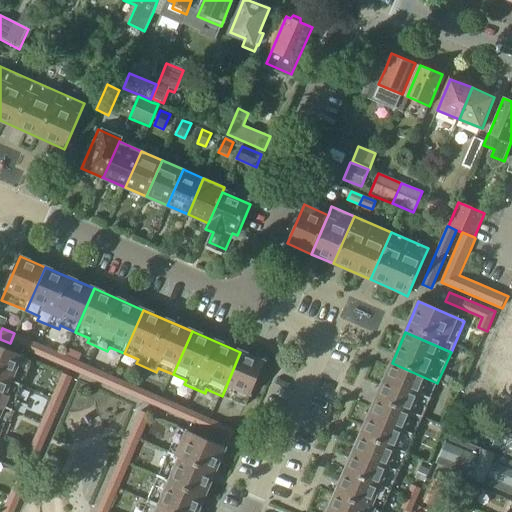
[(14,333),(10,343),(22,349),(26,339),(14,333)]
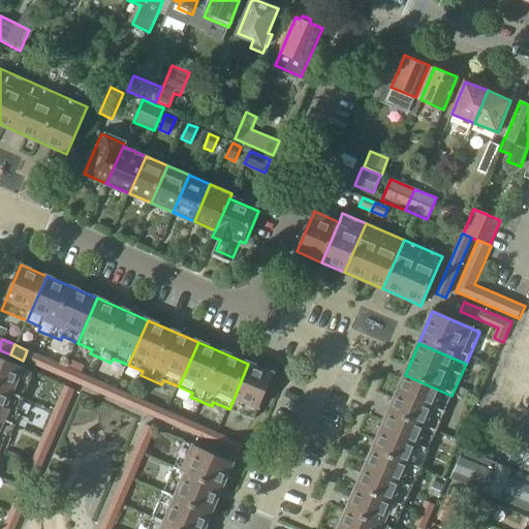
[(23,361),(35,366),(39,355),(27,350),(23,361)]
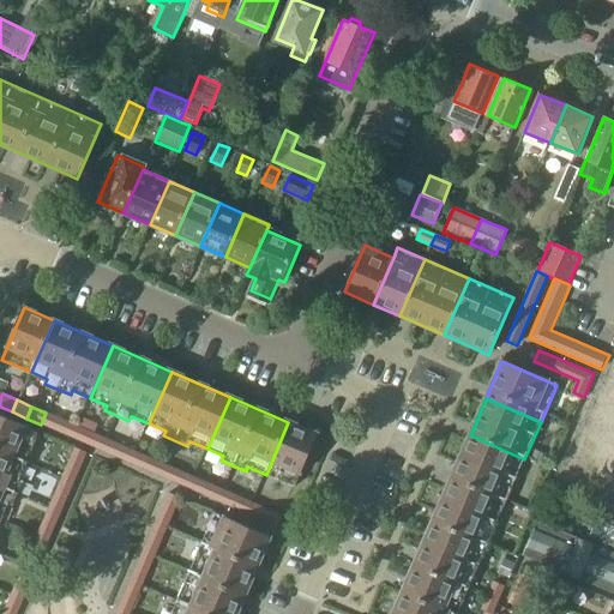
[(55,431),(61,419),(46,413),(41,425),(55,431)]
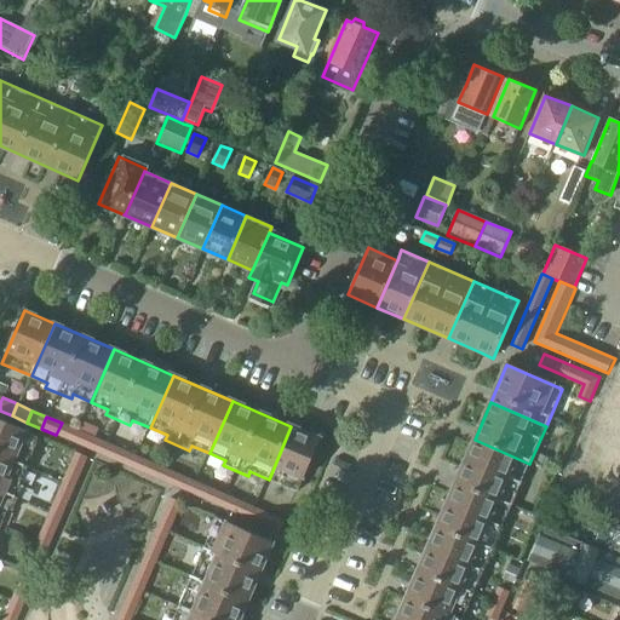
[(40,437),(0,420),(0,455),(27,468),(40,437)]
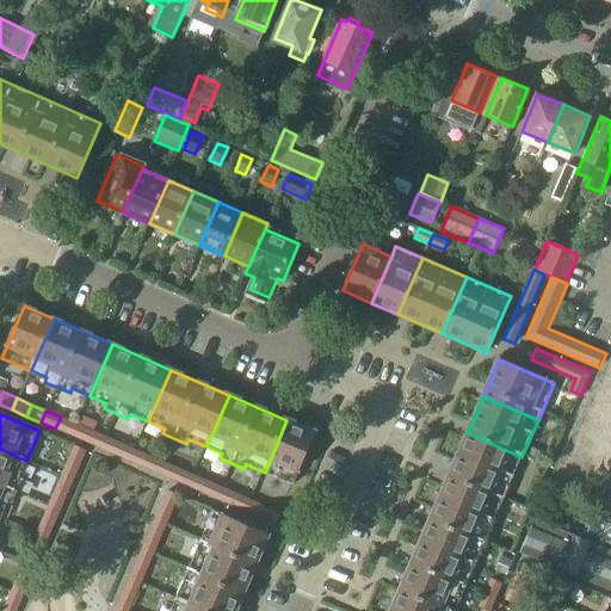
[(71,434),(75,423),(61,417),(55,429),(71,434)]
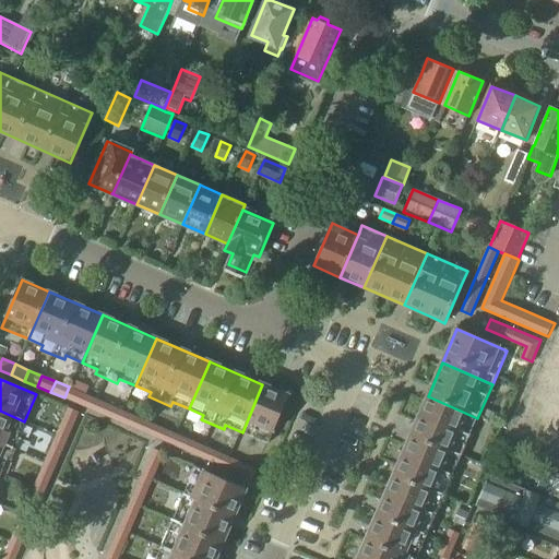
[(262,384),(242,432),(269,443),(289,396),(262,384)]
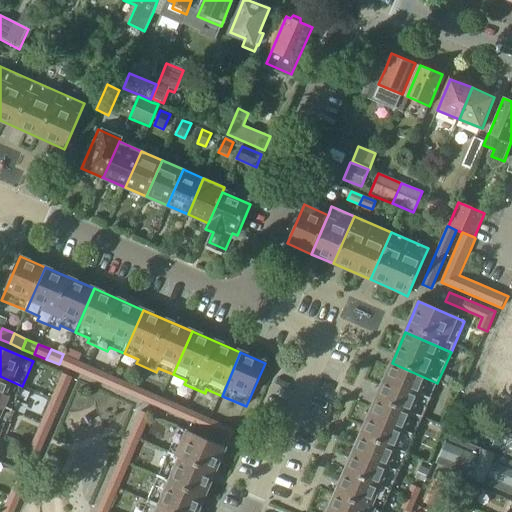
[(75,360),(63,354),(59,364),(71,370),(75,360)]
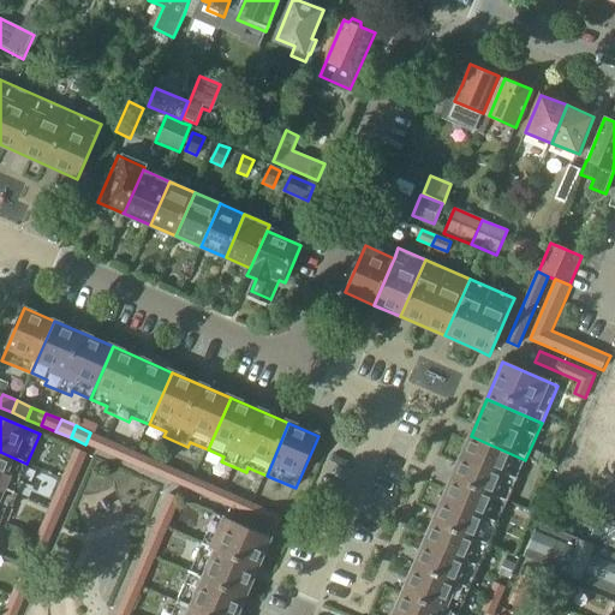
[(105,439),(90,433),(85,445),(100,451),(105,439)]
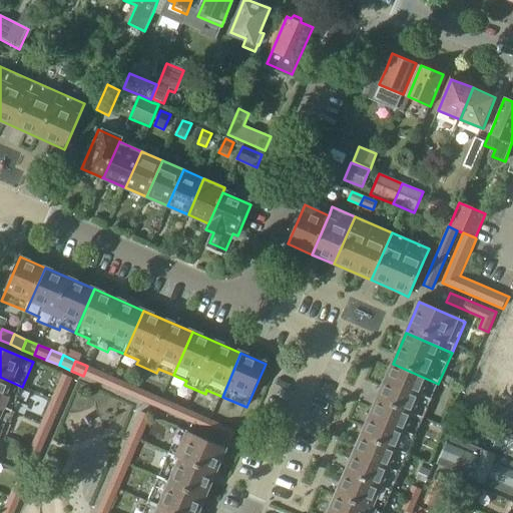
[(393,364),(379,395),(425,415),(438,384),(393,364)]
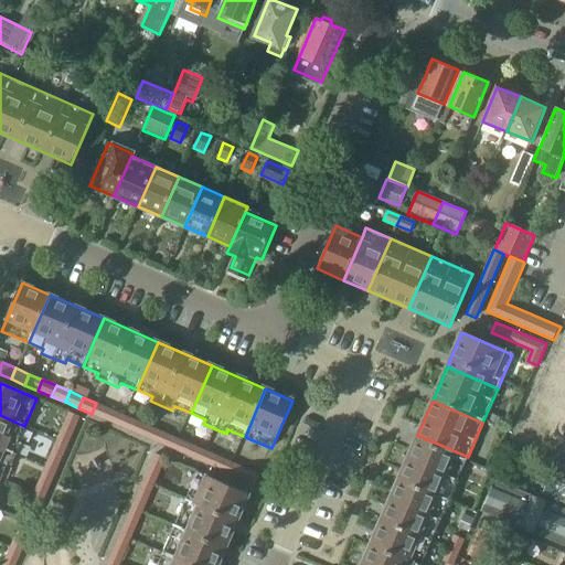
[(105,419),(110,408),(96,403),(92,414),(105,419)]
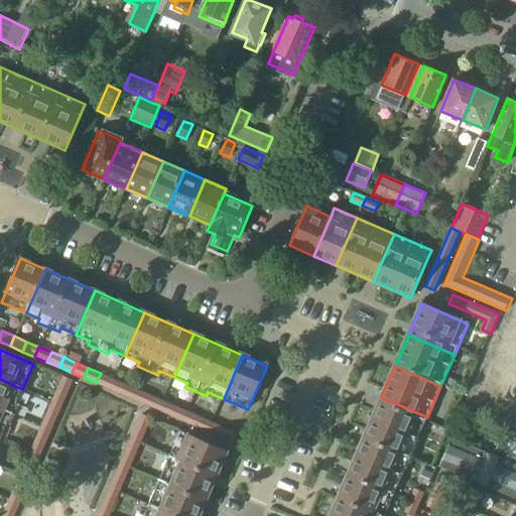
[(96,383),(109,388),(113,378),(101,373),(96,383)]
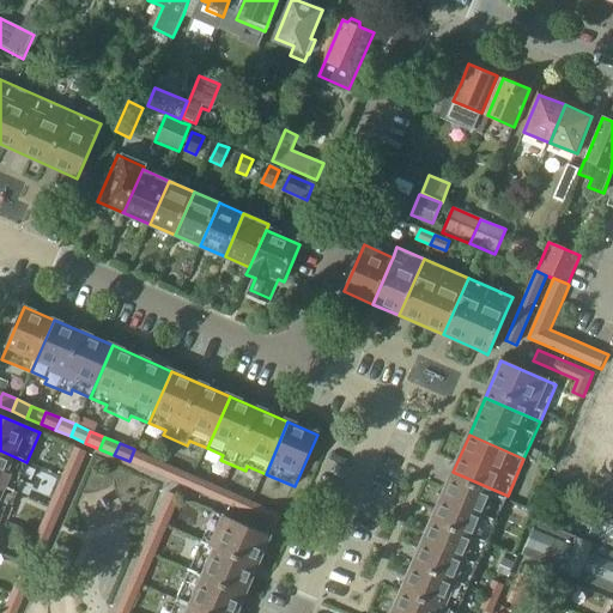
[(85,451),(73,447),(67,461),(79,467),(85,451)]
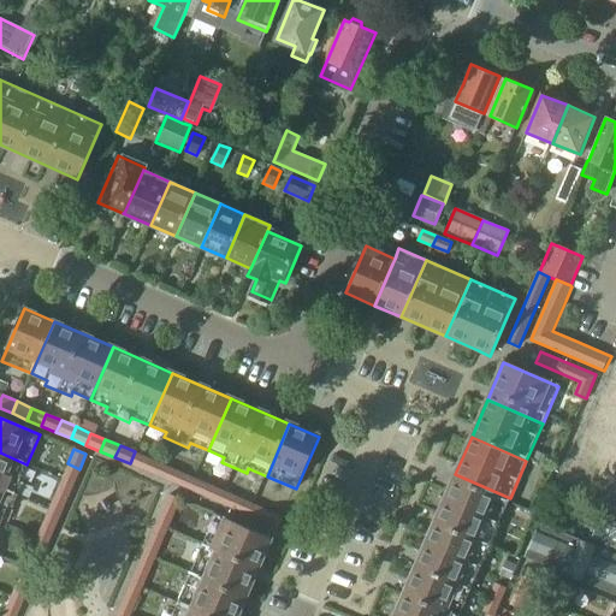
[(135,451),(130,463),(144,471),(149,458),(135,451)]
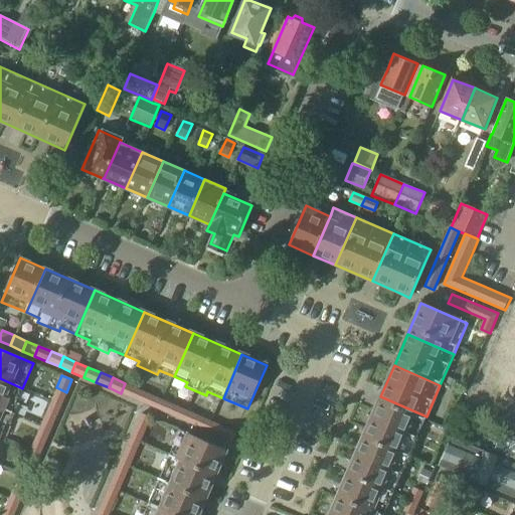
[(0,438),(1,439),(8,421),(12,423),(20,403),(16,402),(22,388),(0,378),(0,438)]
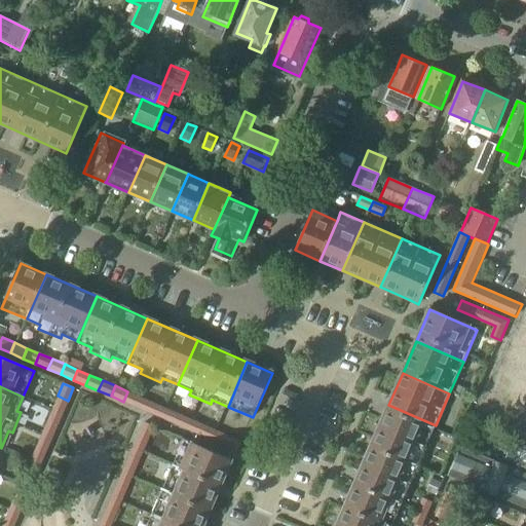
[(136,407),(140,397),(127,391),(123,402),(136,407)]
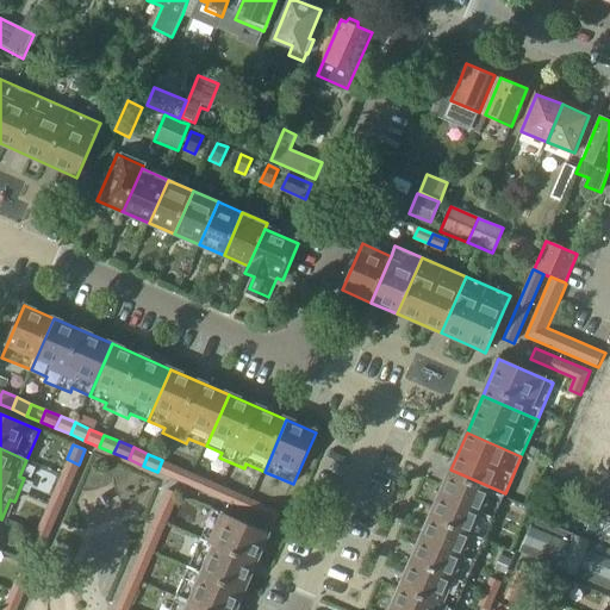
[(60,474),(72,479),(79,465),(67,459),(60,474)]
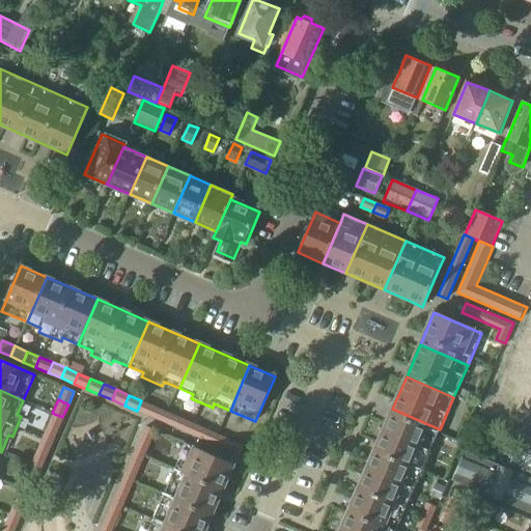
[(155,406),(141,400),(137,411),(149,416),(155,406)]
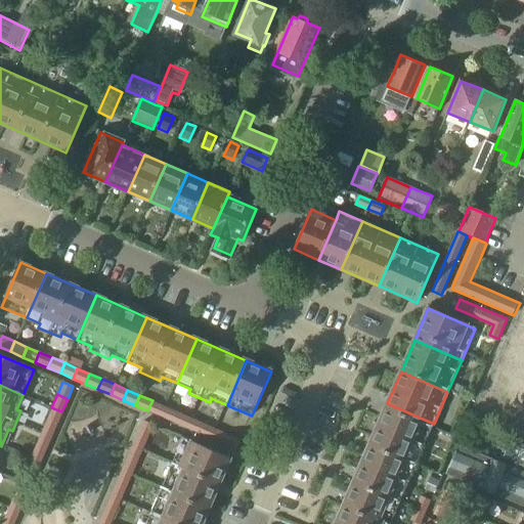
[(165,405),(153,400),(147,410),(161,416),(165,405)]
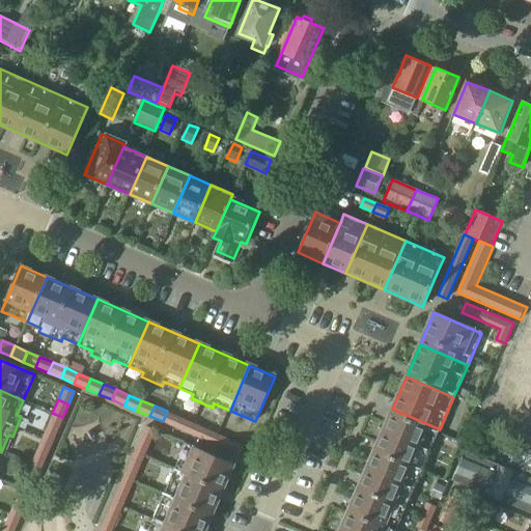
[(392,409),(379,441),(426,462),(440,429),(392,409)]
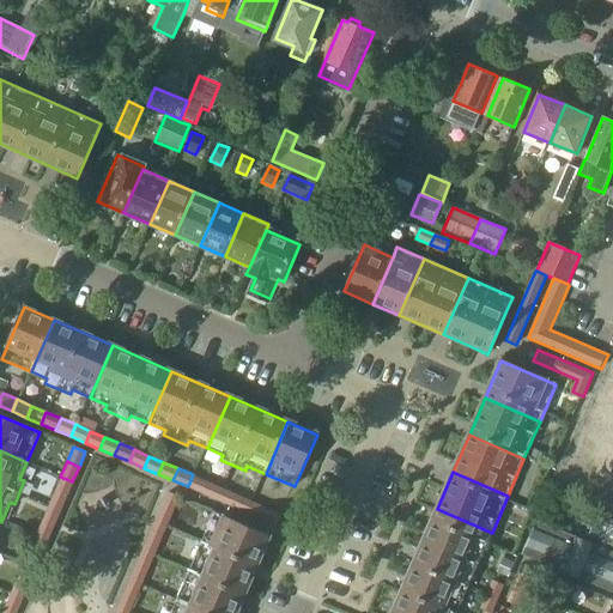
[(207,481),(193,474),(188,486),(202,493),(207,481)]
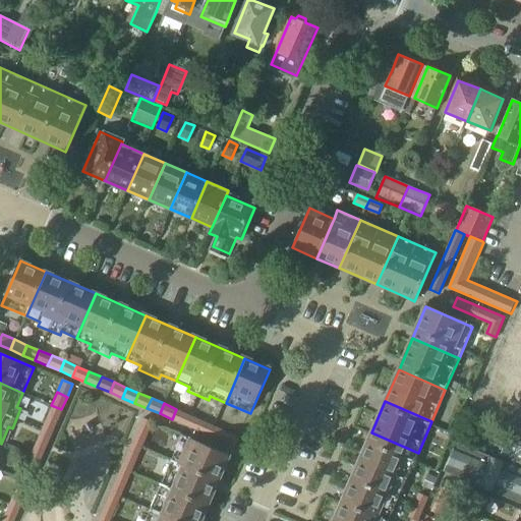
[(51,405),(46,417),(56,421),(61,409),(51,405)]
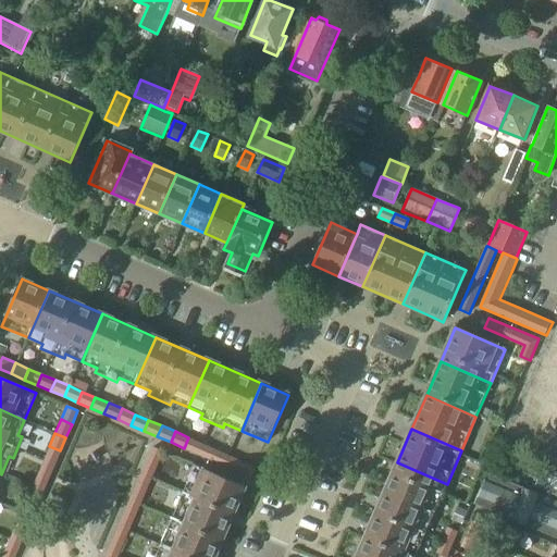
[(188,437),(184,448),(197,454),(201,443),(188,437)]
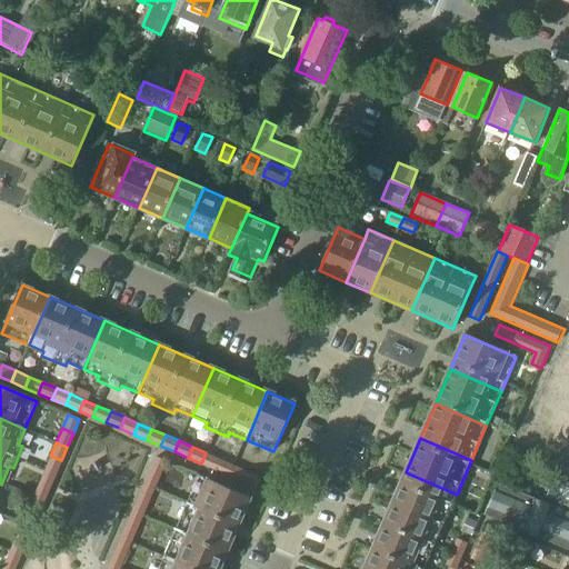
[(215,469),(220,458),(206,452),(201,463),(215,469)]
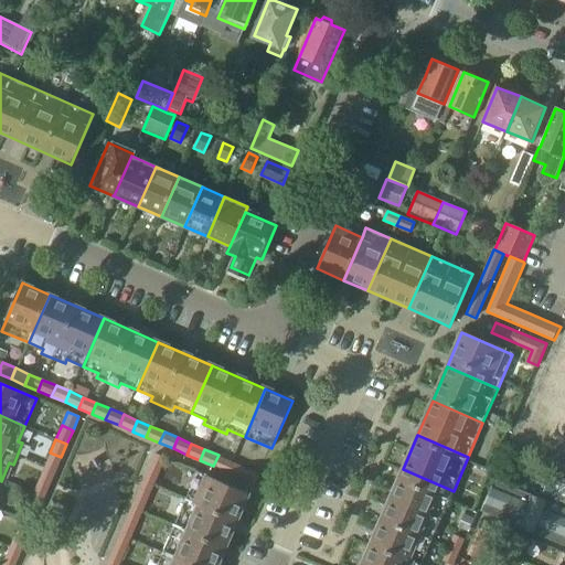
[(61,457),(50,452),(44,466),(55,470),(61,457)]
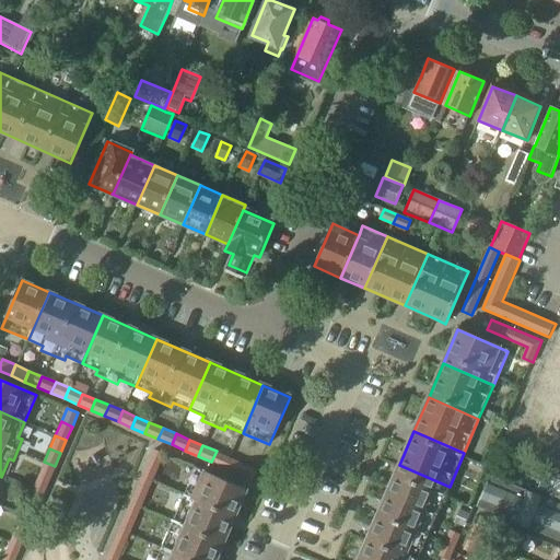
[(148,463),(159,467),(164,455),(153,450),(148,463)]
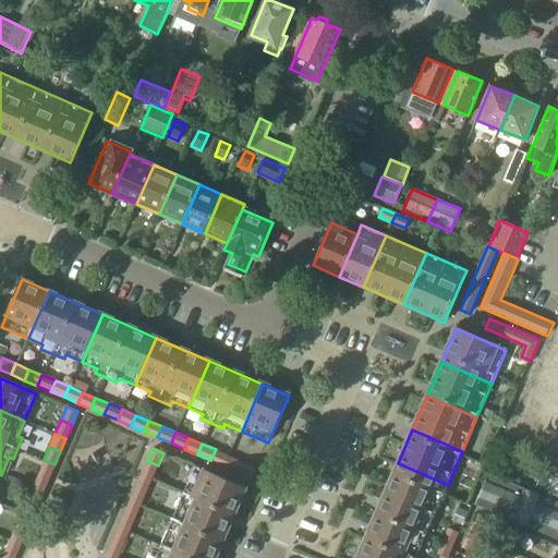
[(225,465),(229,455),(216,449),(210,460),(225,465)]
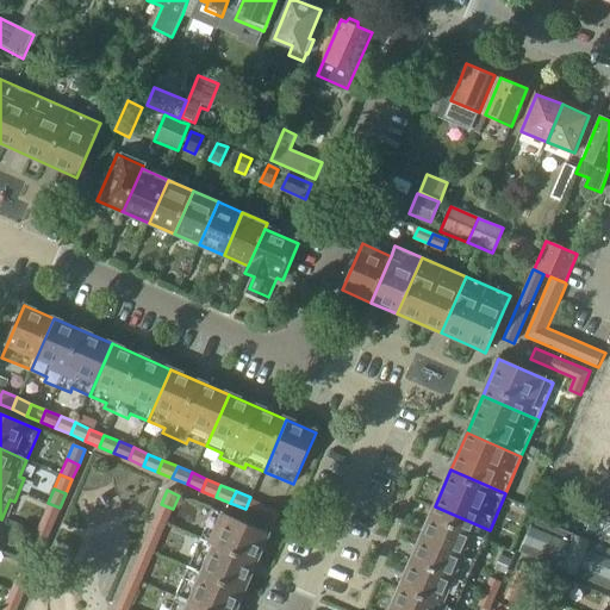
[(265,504),(250,497),(246,509),(260,516),(265,504)]
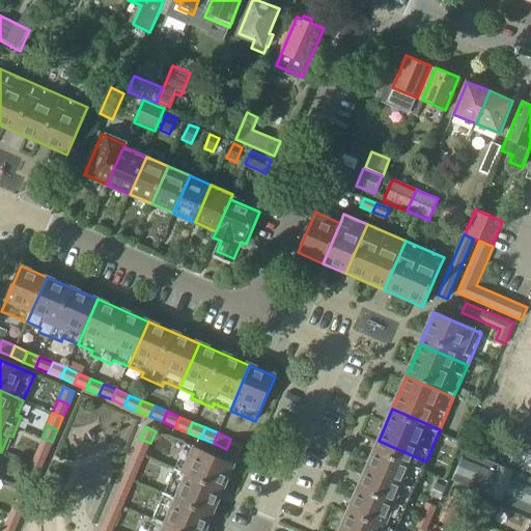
[(42,438),(36,450),(47,454),(52,442),(42,438)]
